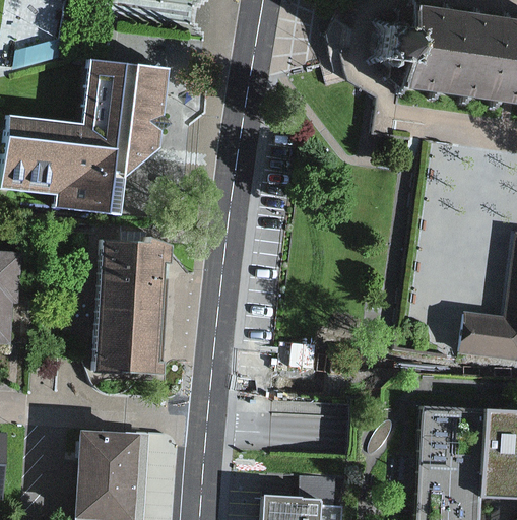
[(400,66),(393,102),(427,109),(440,110),(516,122),(516,8),(497,6),(451,0),(408,0),(405,24),(389,22),(379,13),(368,20),(379,38),(376,50),(364,59),(372,70),(385,63),(400,66)]
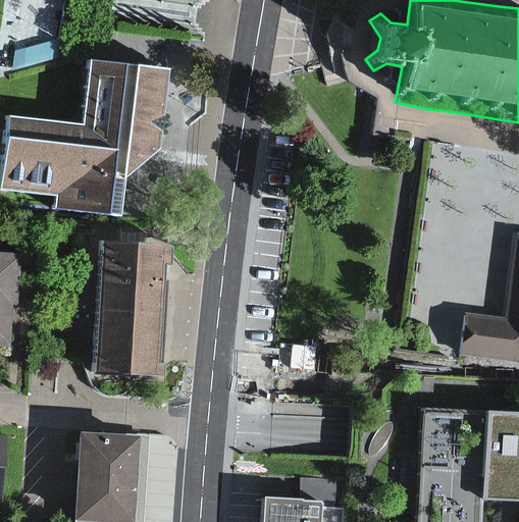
[(62,38),(16,51),(14,70),(59,59),(62,38)]
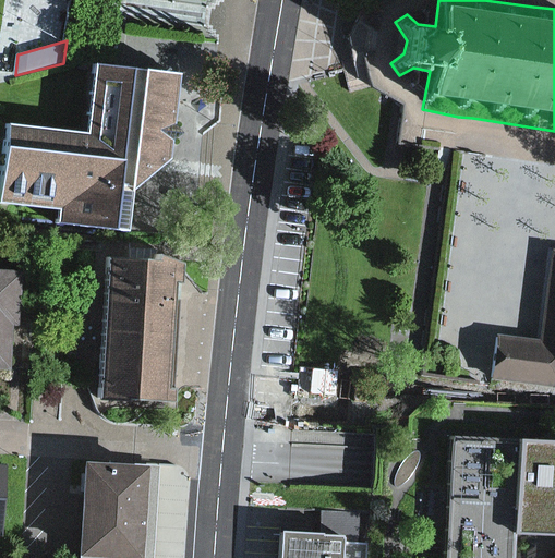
[(99,62),(92,131),(9,122),(1,201),(60,206),(59,220),(131,228),(134,182),(171,155),(180,71),(99,62)]
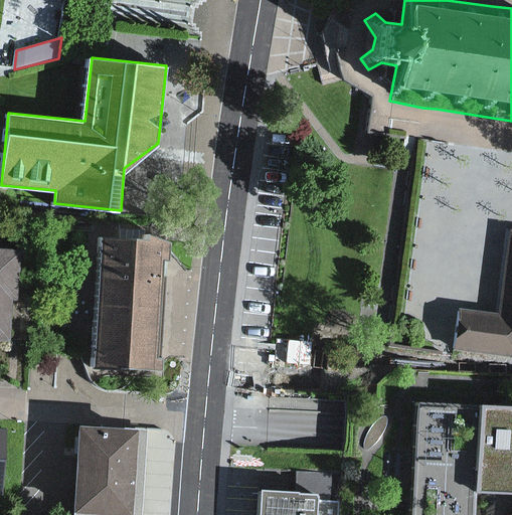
[(511,230),(500,316),(462,311),(457,352),(511,358),(511,230)]
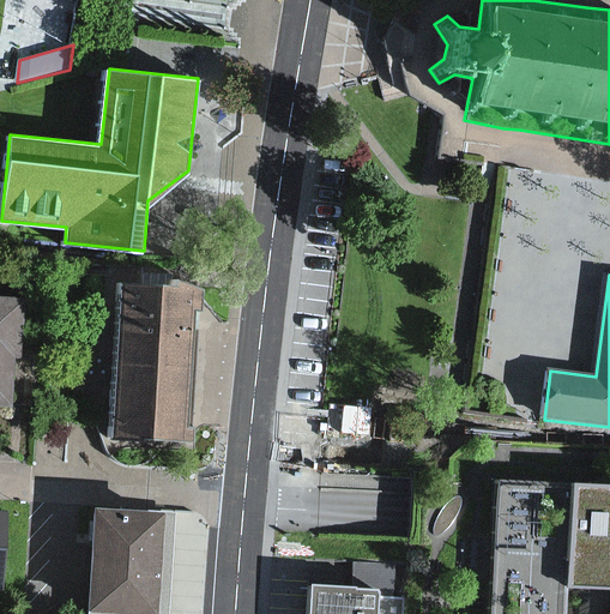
[(198,290),(120,284),(109,439),(186,444),(198,290)]
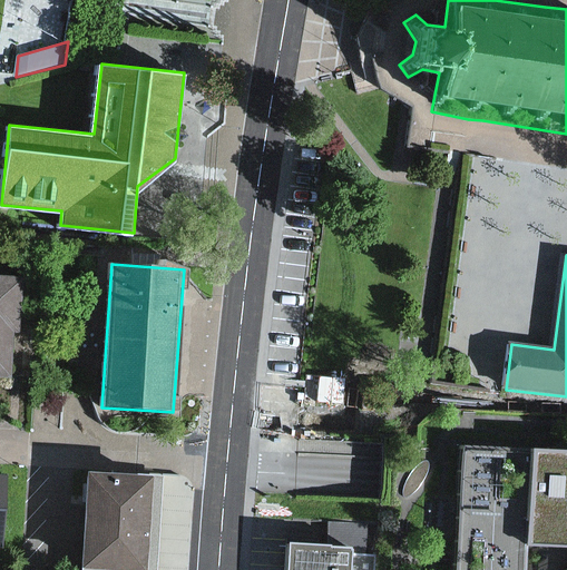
[(25,278),(0,276),(0,376),(11,377),(15,333),(21,333),(25,278)]
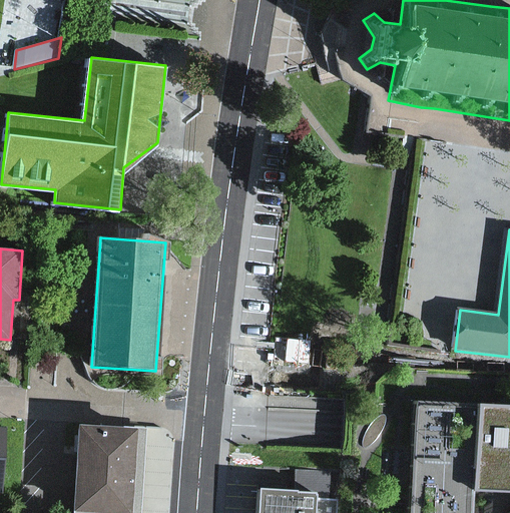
[(509,409),(411,404),(406,512),(509,512),(509,409)]
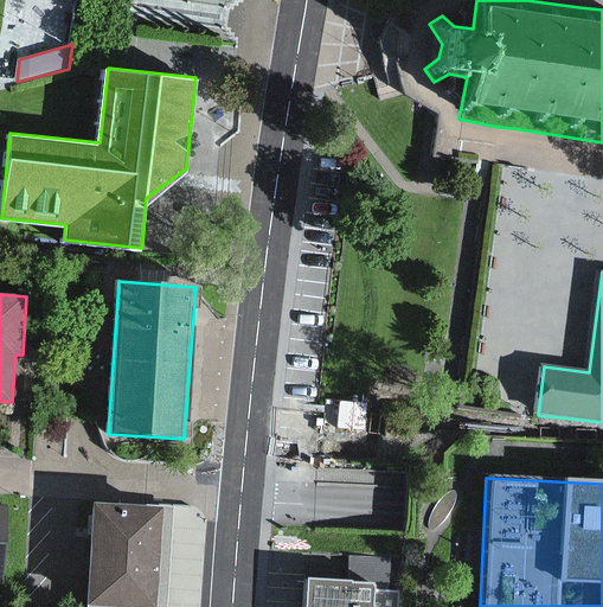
[(165,606),(173,510),(94,504),(85,606),(165,606)]
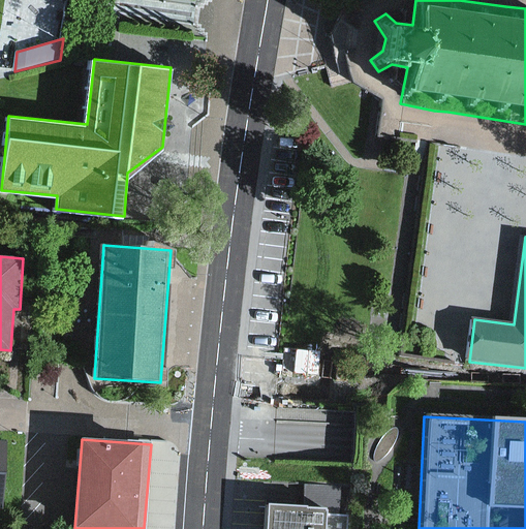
[(277,510),(275,528),(336,528),(338,514),(277,510)]
